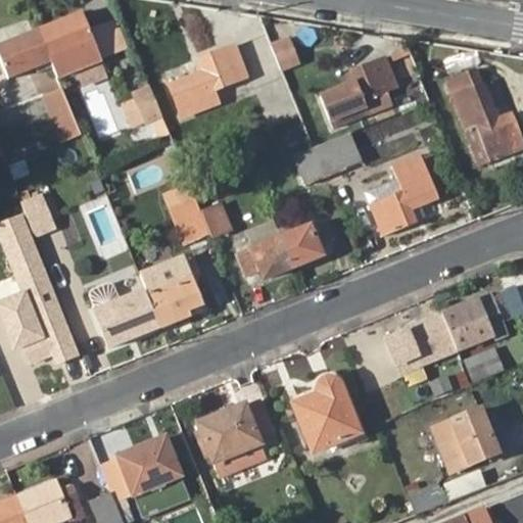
[(98,47),(86,16),(41,34),(54,65),(98,47)]
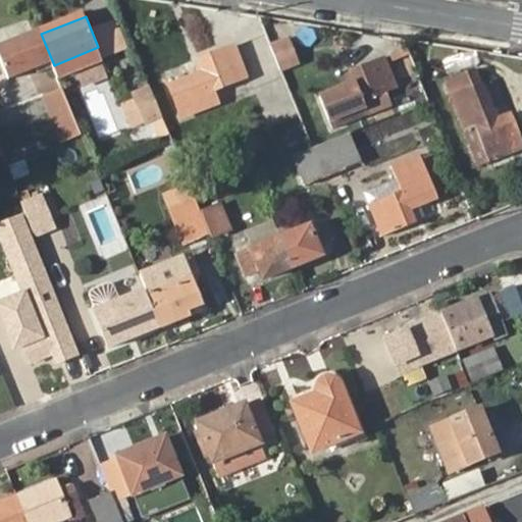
[(41,34),(0,50),(0,58),(10,83),(54,65),(41,34)]
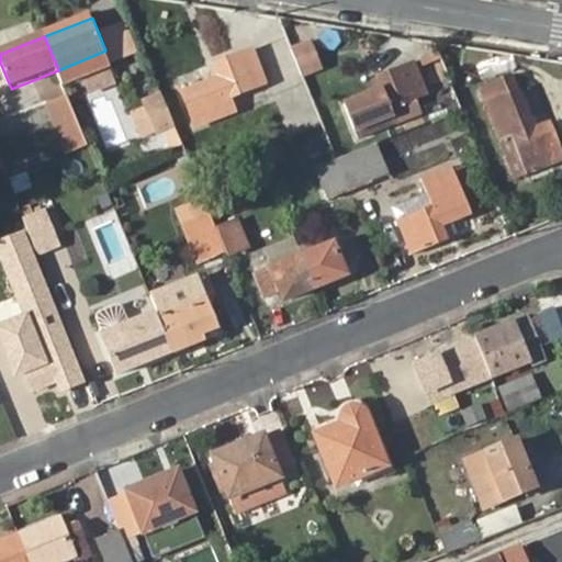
[(302,78),(324,69),(312,37),(289,46),(302,78)]
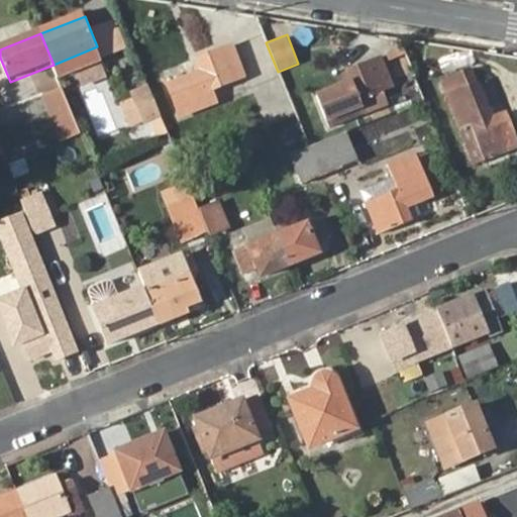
[(202,70),(168,84),(180,114),(214,101),(210,90),(244,76),(232,44),(198,58),(202,70)]
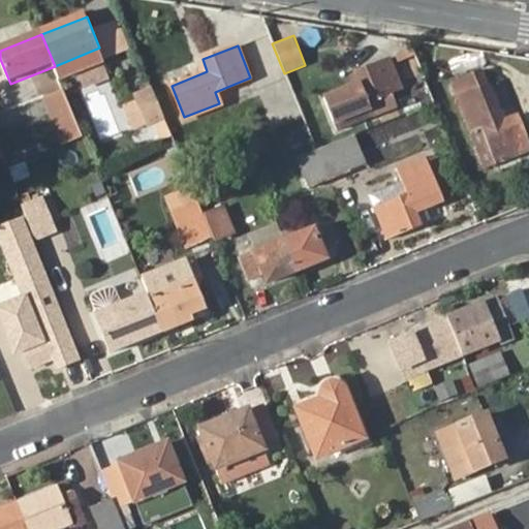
[(99,48),(55,66),(62,83),(105,64),(99,48)]
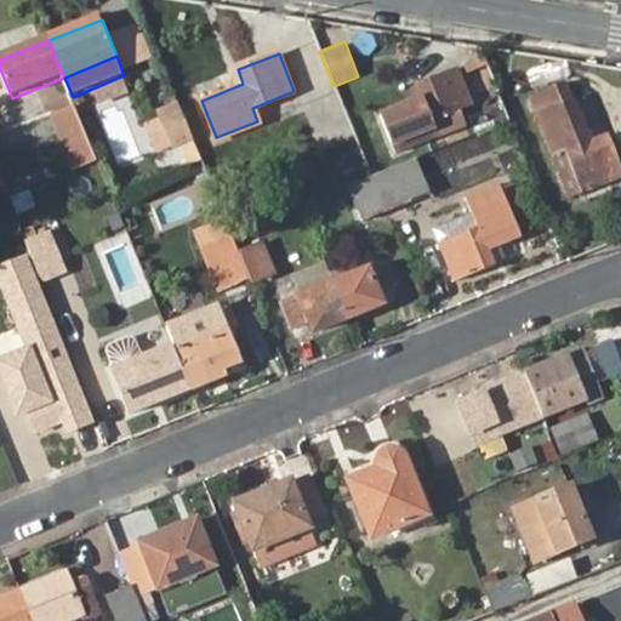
[(419,100),(381,115),(396,153),(437,137),(465,125),(460,110),(471,106),(456,68),(414,85),(419,100)]
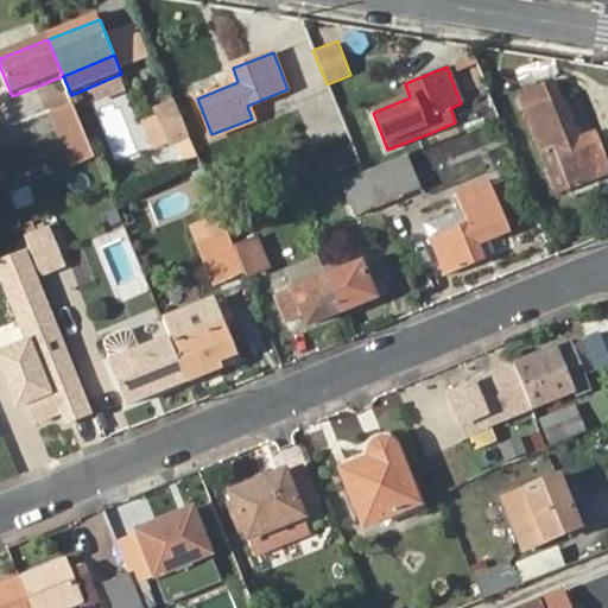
[(518,94),(542,154),(555,149),(570,188),(607,172),(607,159),(596,131),(578,138),(563,96),(559,97),(552,80),(518,94)]
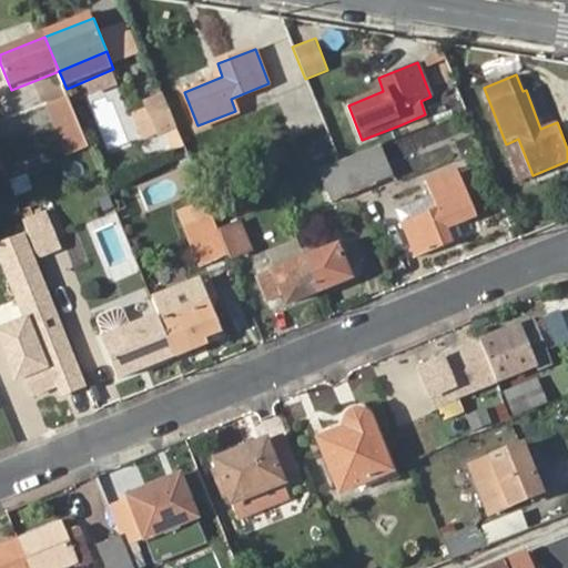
[(89,145),(69,97),(49,104),(69,154),(89,145)]
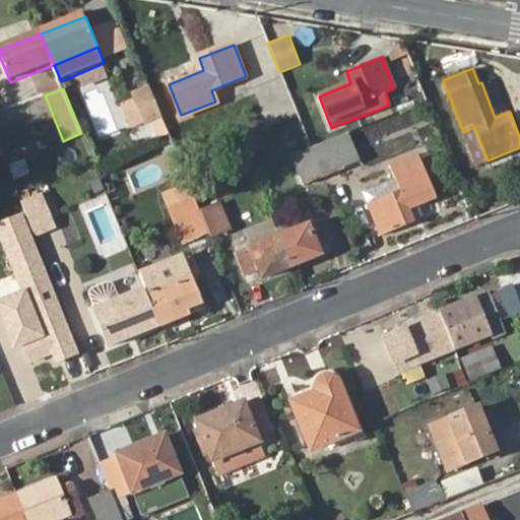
[(120,107),(133,141),(158,131),(145,96),(120,107)]
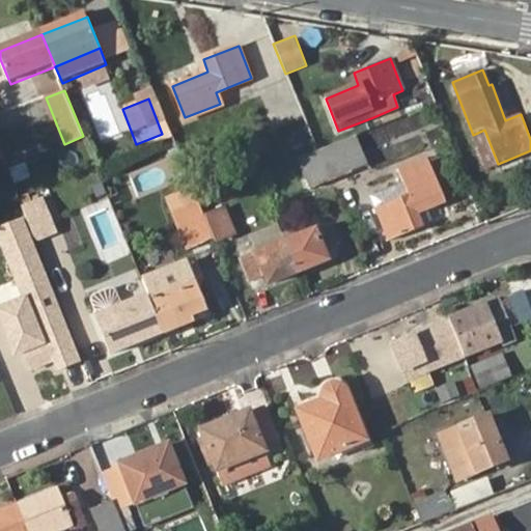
[(498,164),(484,130),(473,135),(486,169),(498,164)]
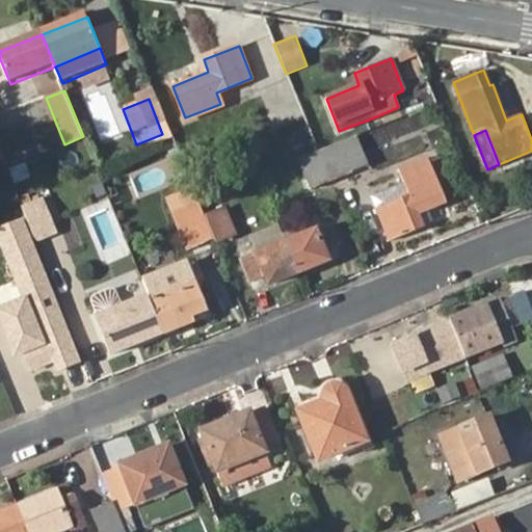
[(340,143),(350,171),(366,164),(355,137),(340,143)]
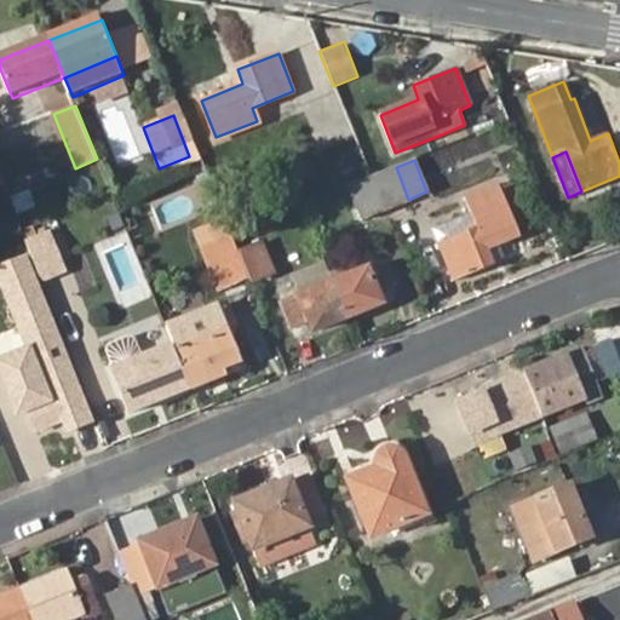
[(408,200),(396,167),(372,178),(386,213),(411,204),(408,200)]
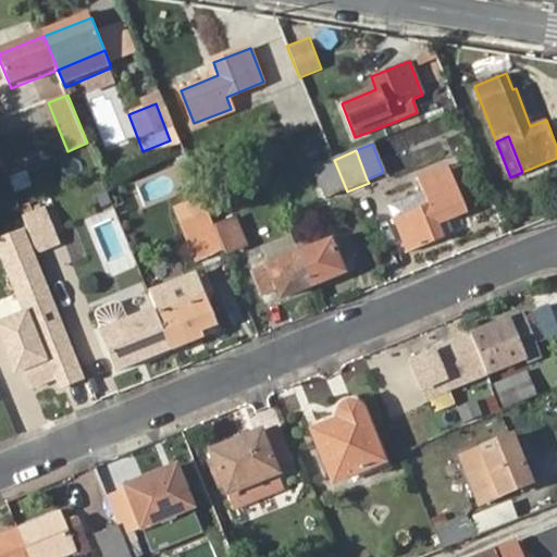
[(347,192),(334,160),(313,168),(325,200),(347,192)]
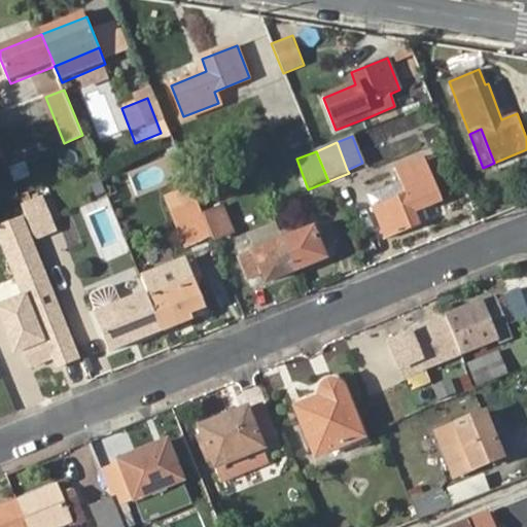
[(367,194),(373,207),(385,239),(420,225),(416,212),(443,202),(425,156),(394,169),(399,180),(367,194)]
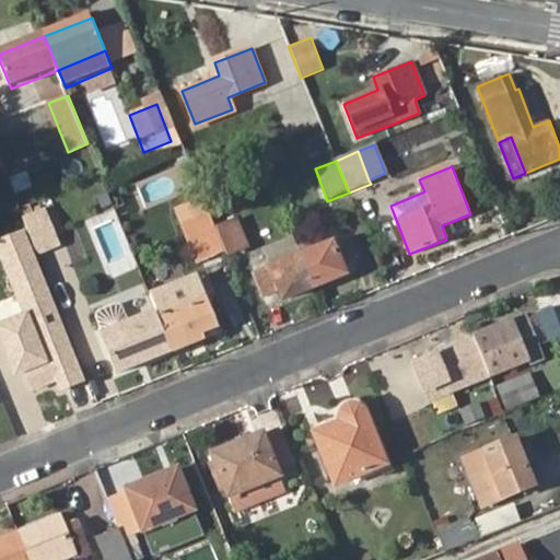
[(60,243),(46,209),(24,218),(37,253),(60,243)]
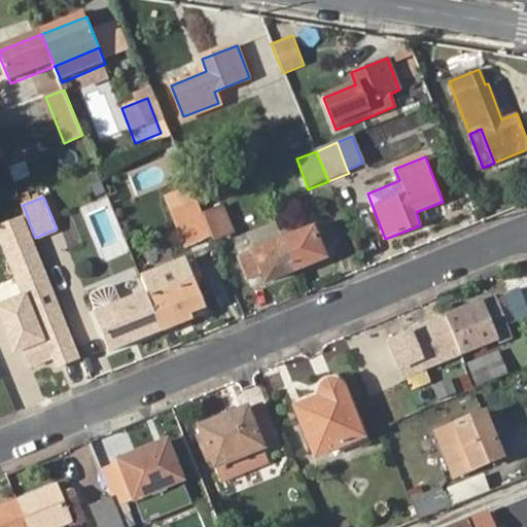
[(198,202),(173,212),(185,243),(210,233),(203,214),(198,202)]
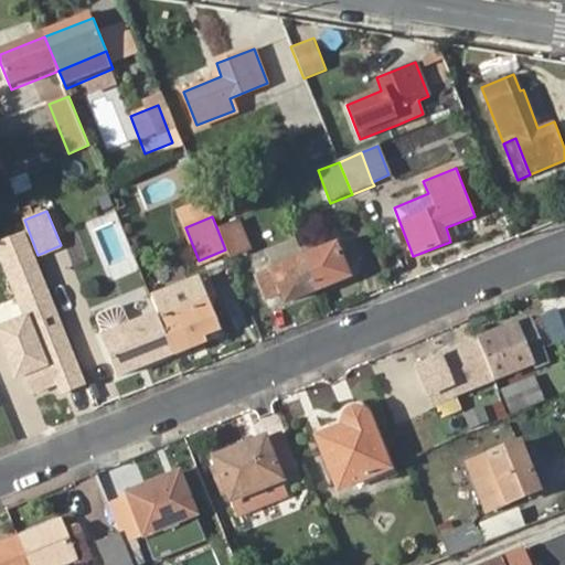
[(217,230),(228,257),(248,249),(237,222),(217,230)]
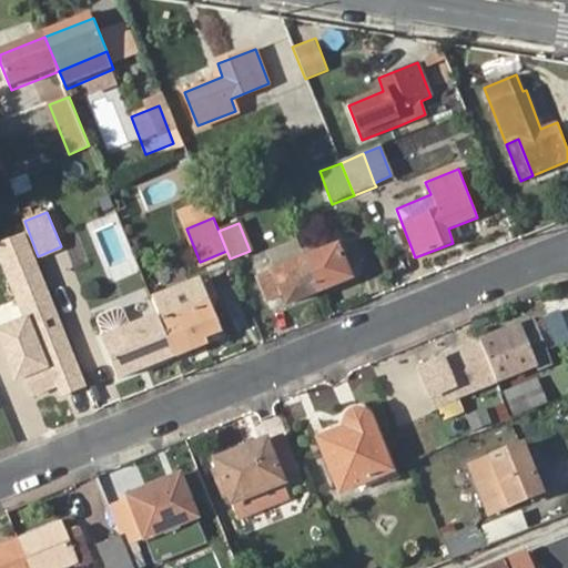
[(353,240),(305,260),(317,292),(350,279),(347,270),(362,263),(353,240)]
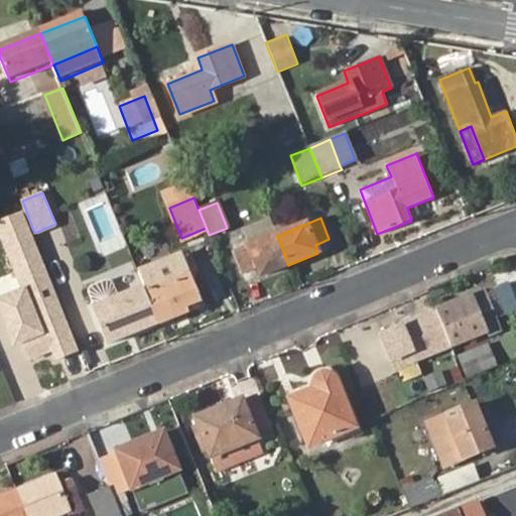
[(288,265),(277,236),(235,253),(243,273),(256,269),(259,276),(288,265)]
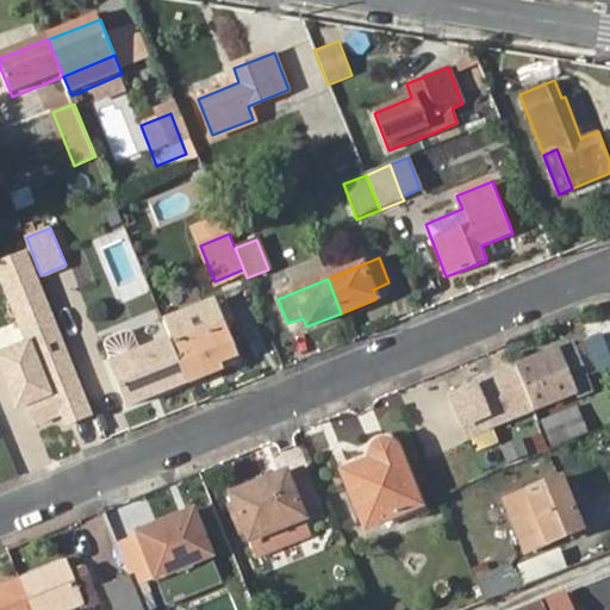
[(213,297),(161,316),(165,325),(170,340),(187,383),(222,367),(219,361),(237,353),(225,324),(232,322),(225,302),(217,304),(213,297)]
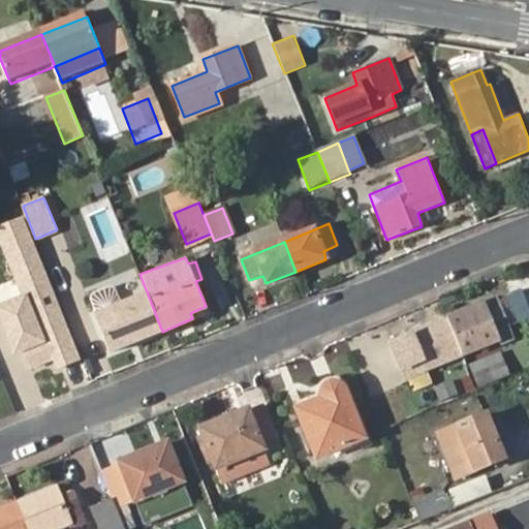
[(96,315),(112,352),(127,346),(129,339),(137,336),(139,341),(162,332),(148,294),(96,315)]
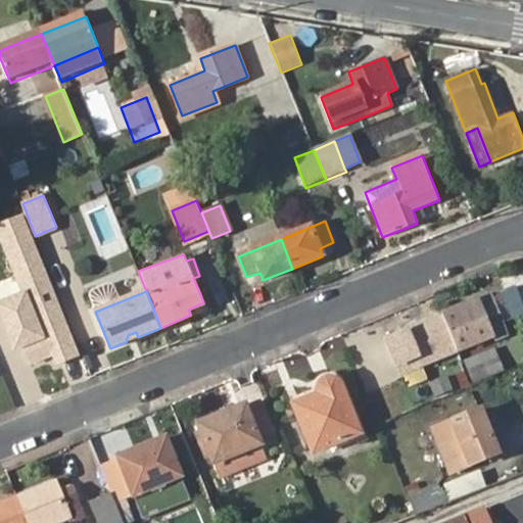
[(460,310),(443,318),(459,352),(492,338),(494,340),(508,334),(491,296),(480,301),(482,305),(462,314),(460,310)]
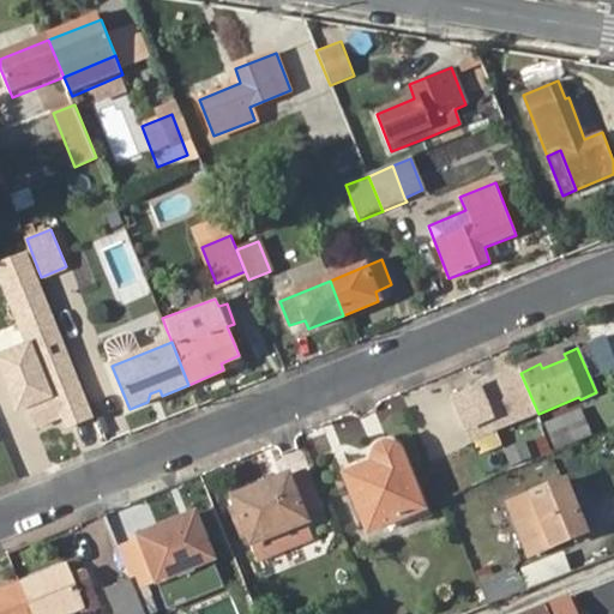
[(564,354),(540,363),(542,368),(566,359),(564,354)]
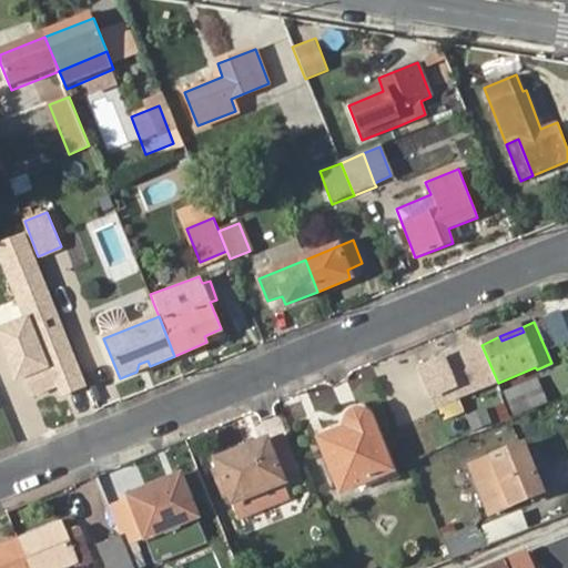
[(482,345),(465,351),(467,354),(444,363),(423,372),(434,398),(455,391),(458,399),(498,383),(482,345)]
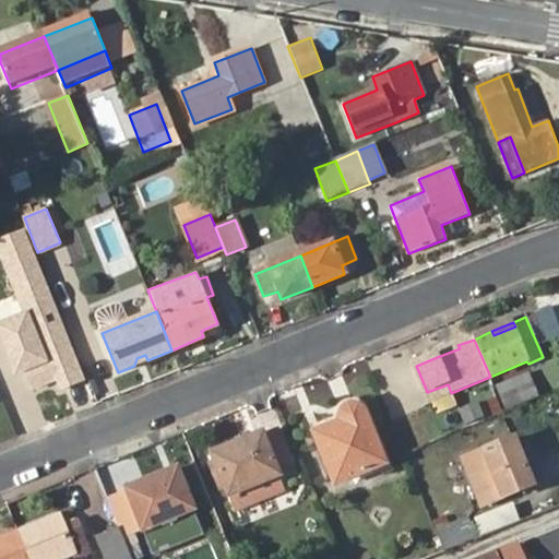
[(458,345),(436,355),(437,357),(460,348),(458,345)]
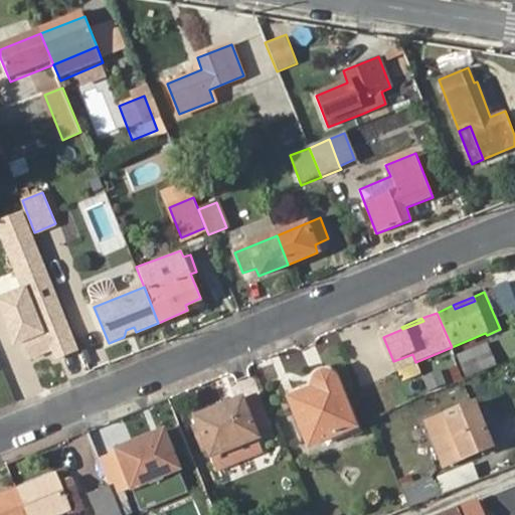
[(461,359),(469,377),(497,366),(490,347),(461,359)]
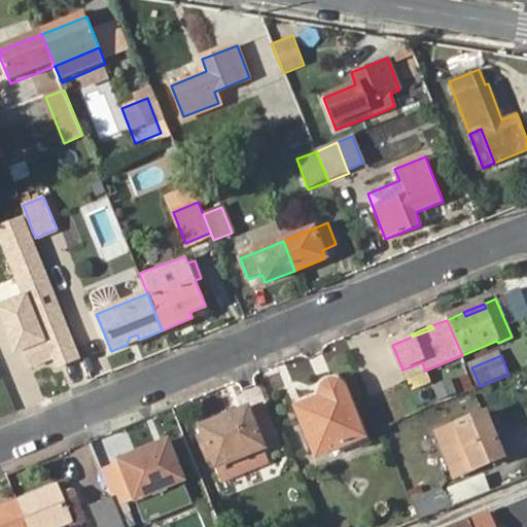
[(322,397),(295,409),(315,454),(362,435),(344,388),(342,385),(338,381),(334,380),(325,382),(322,385),(319,390),(322,397)]
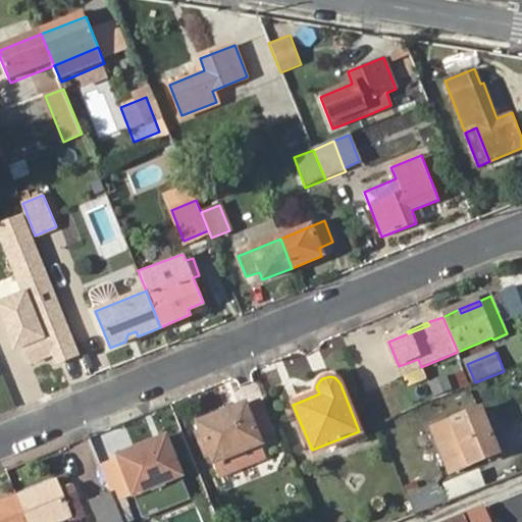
[(244,404),(231,409),(232,415),(246,410),(244,404)]
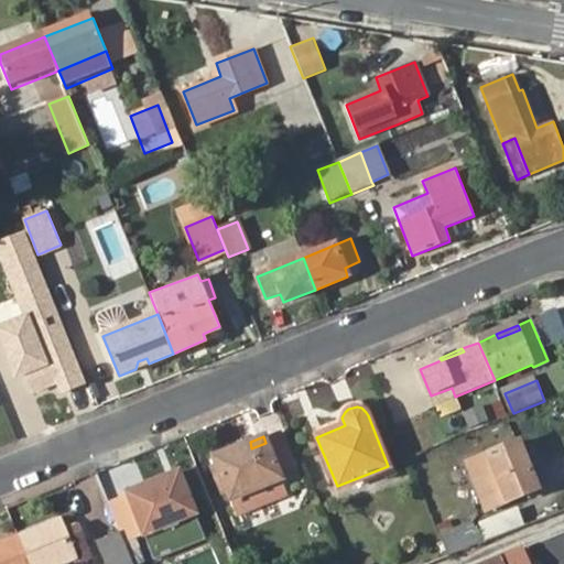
[(251,448),(250,442),(213,457),(237,517),(289,496),(266,443),(251,448)]
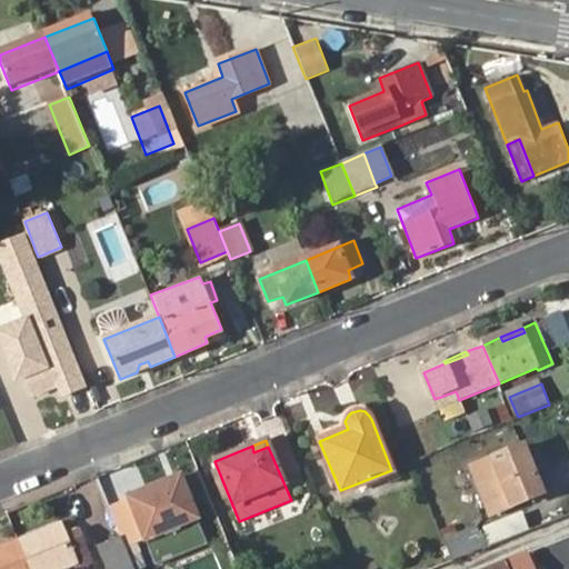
[(529,486),(537,482),(522,448),(490,461),(497,480),(479,488),(490,516),(509,509),(535,498),(529,486)]
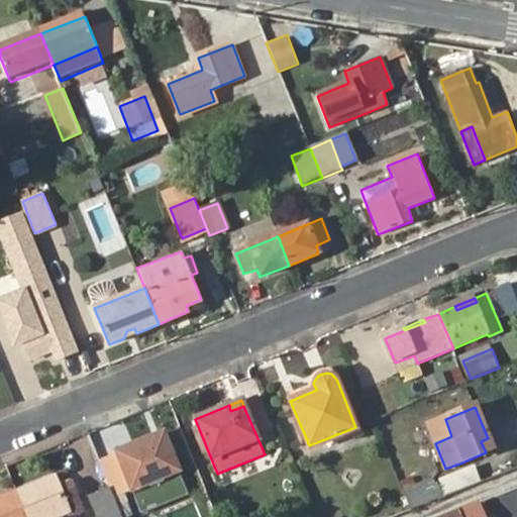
[(162,432),(149,438),(151,444),(165,439),(162,432)]
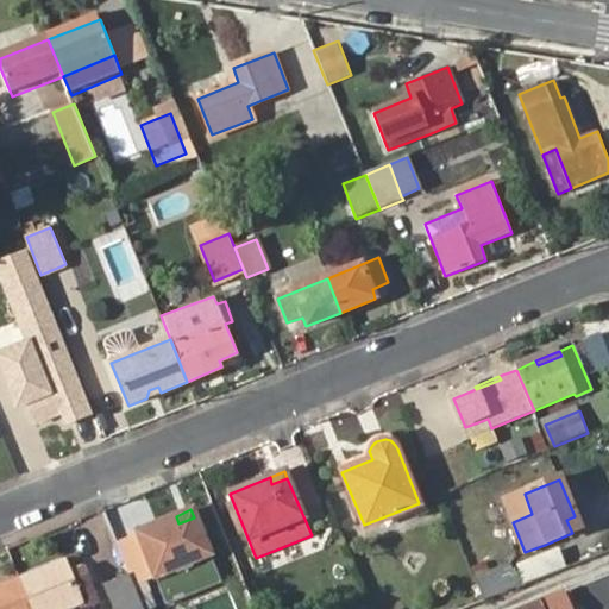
[(179,523),(176,516),(136,532),(154,575),(208,553),(194,518),(179,523)]
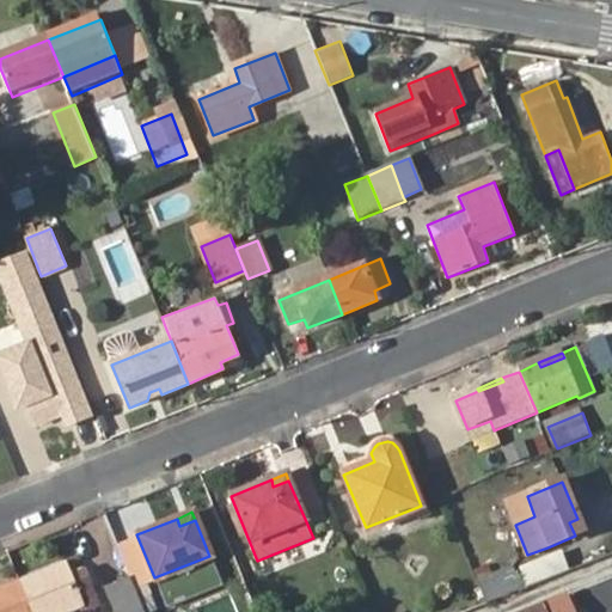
[(583,533),(577,519),(569,522),(575,536),(583,533)]
